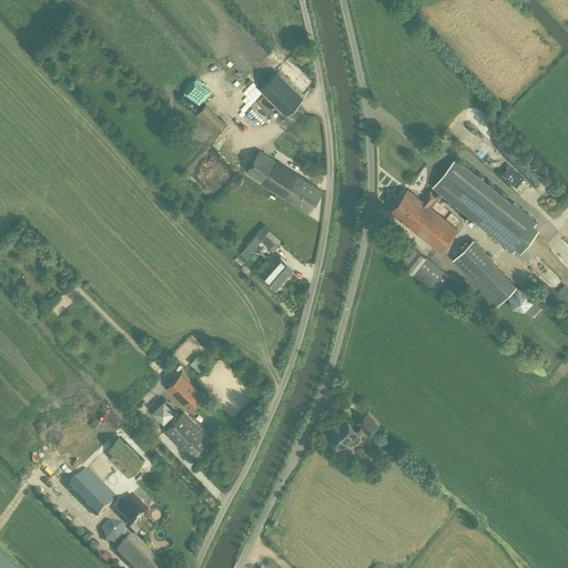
[(260,88),(261,89),(286,114),(303,98),(276,71),(260,88)]
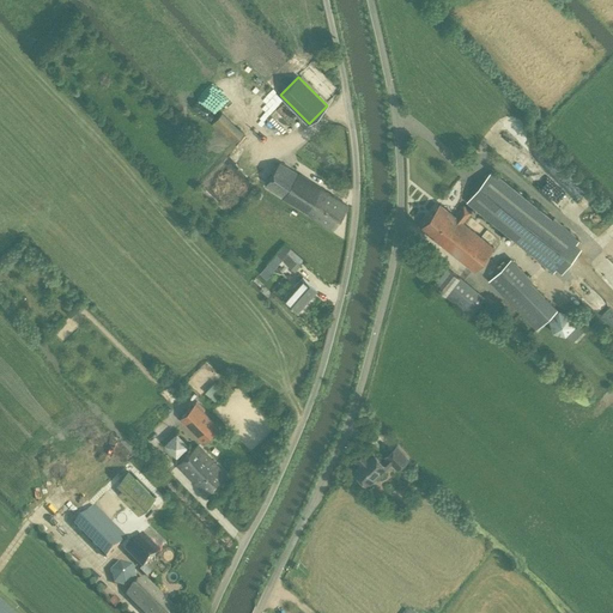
[(265,184),(268,187),(333,228),(347,204),(279,162),(265,184)]
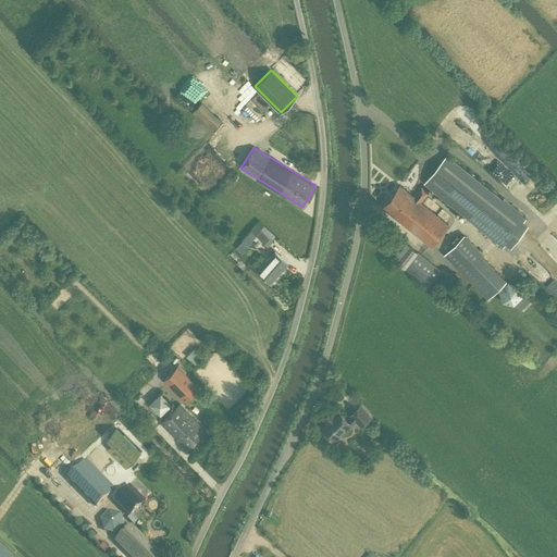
[(504,245),(525,218),(446,155),(424,182),(504,245)]
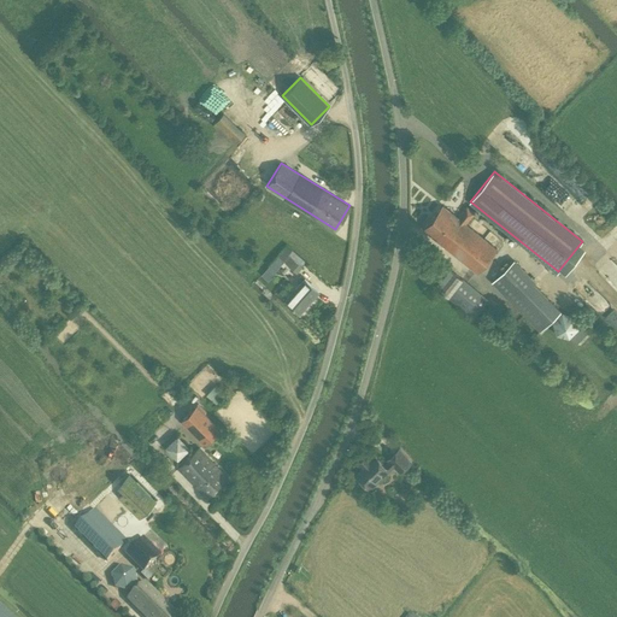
[(442,204),(423,228),(479,271),(497,247),(465,223),(474,212),(466,206),(458,217),(442,204)]
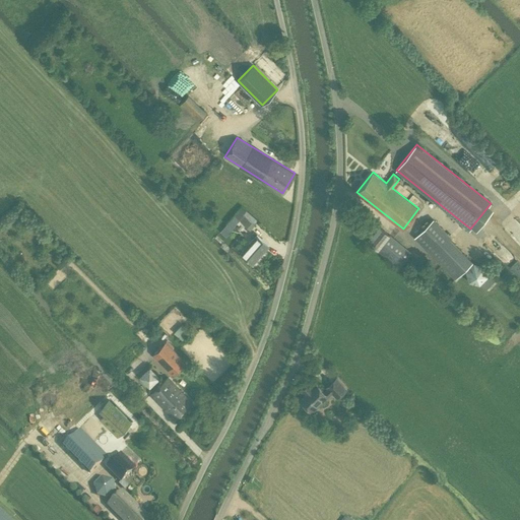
[(255,223),(245,215),(241,220),(250,229),(255,223)]
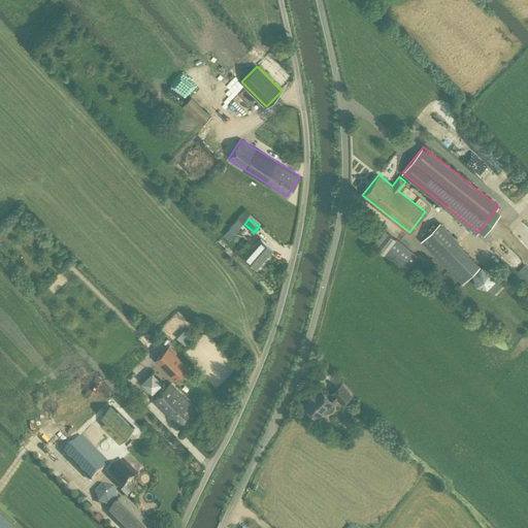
[(463,282),(481,264),(439,223),(421,240),(463,282)]
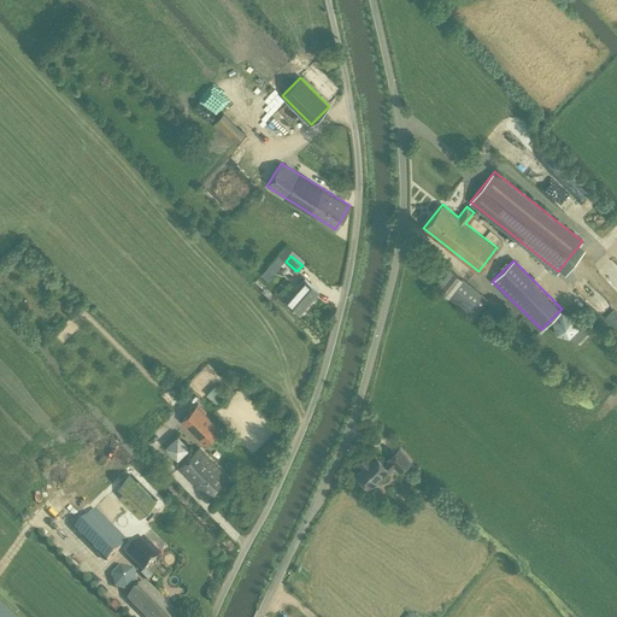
[(474,316),(488,298),(451,268),(436,286),(474,316)]
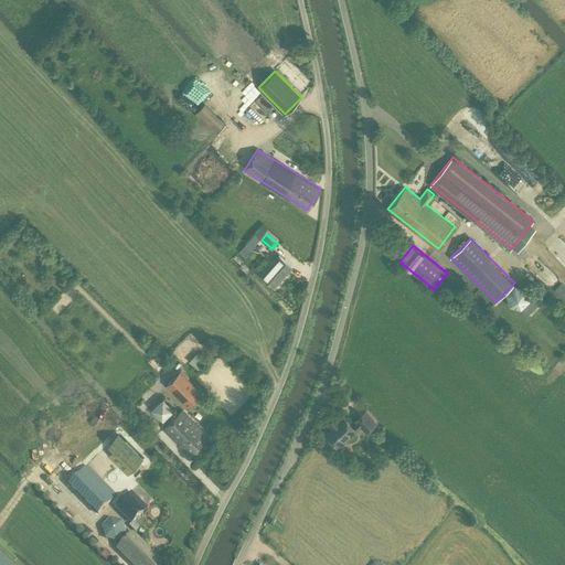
[(275,286),(292,266),(279,254),(262,274),(275,286)]
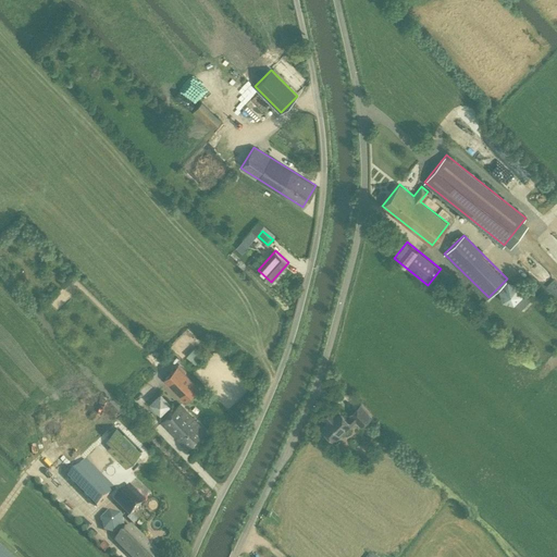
[(507,282),(499,291),(502,301),(514,306),(522,296),(519,285),(507,282)]
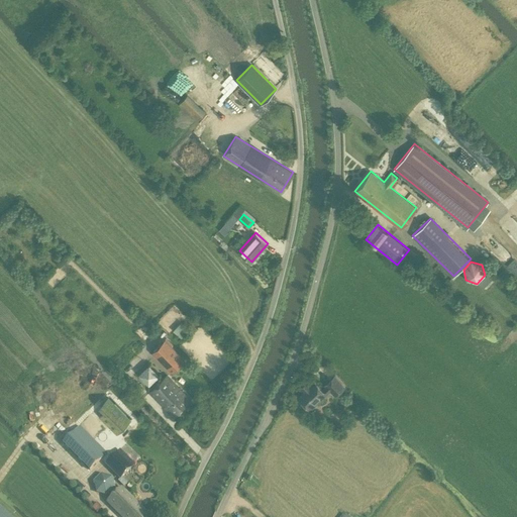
[(172,373),(185,359),(165,339),(151,352),(172,373)]
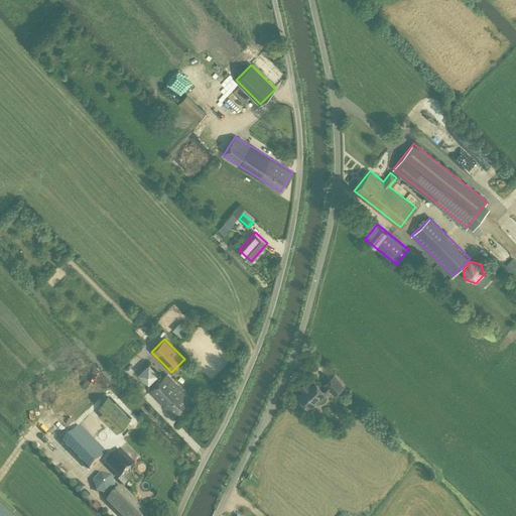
[(173,416),(190,400),(166,374),(149,390),(173,416)]
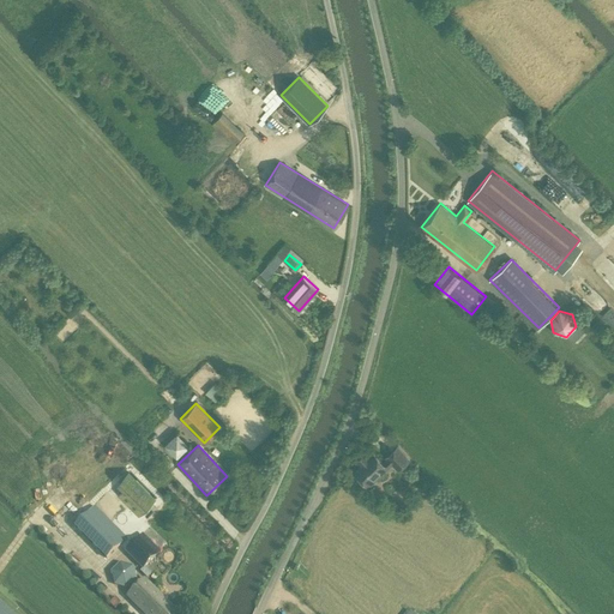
[(355,461),(360,465),(354,471),(368,487),(392,464),(397,470),(410,458),(398,445),(385,457),(386,458),(383,461),(373,450),(367,455),(365,452),(355,461)]
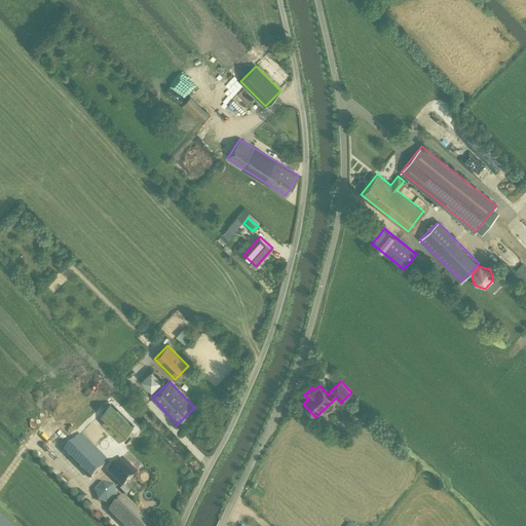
[(102,424),(119,442),(132,428),(127,423),(128,423),(116,411),(115,412),(110,407),(102,415),(107,420),(102,424)]
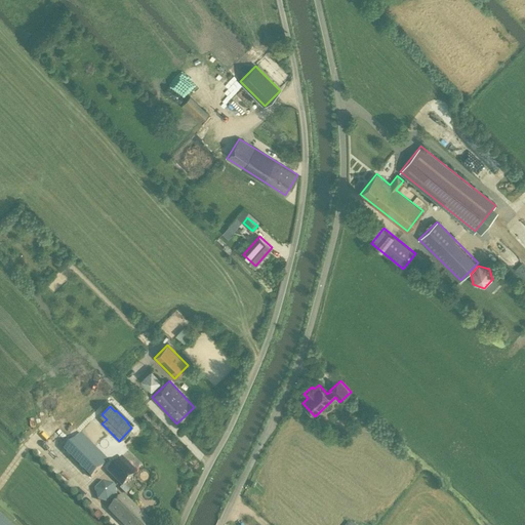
[(83,434),(65,451),(91,479),(110,461),(83,434)]
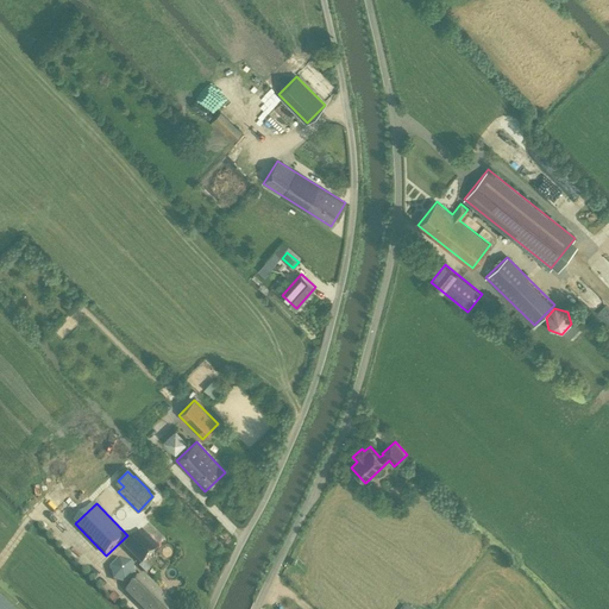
[(158,548),(140,532),(125,547),(143,564),(158,548)]
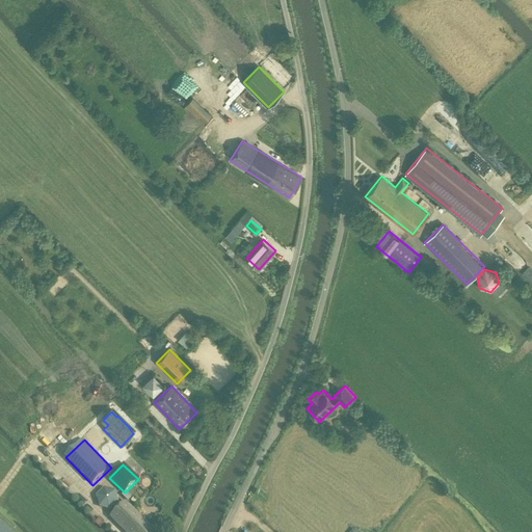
[(124,531),(154,531),(125,502),(110,517),(124,531)]
